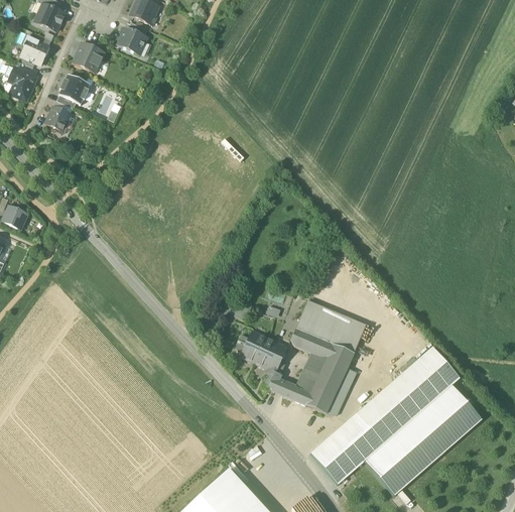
[(43,3),(57,9),(61,2),(57,0),(37,0),(37,1),(43,3)]
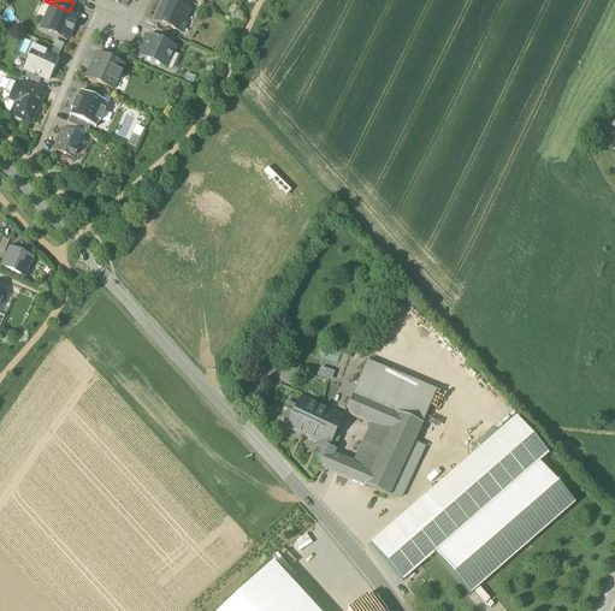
[(188,19),(184,18),(189,6),(187,5),(176,0),(165,0),(163,4),(163,5),(157,18),(179,29),(183,30),(188,19)]
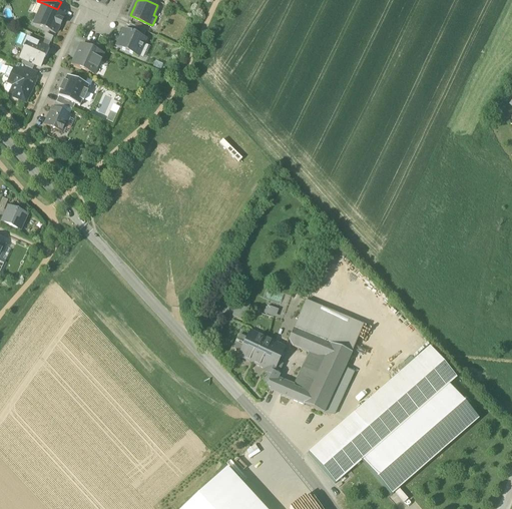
[(35,21),(56,30),(60,23),(63,18),(62,17),(64,12),(57,9),(43,3),(39,13),(38,12),(35,19),(36,19),(35,21)]
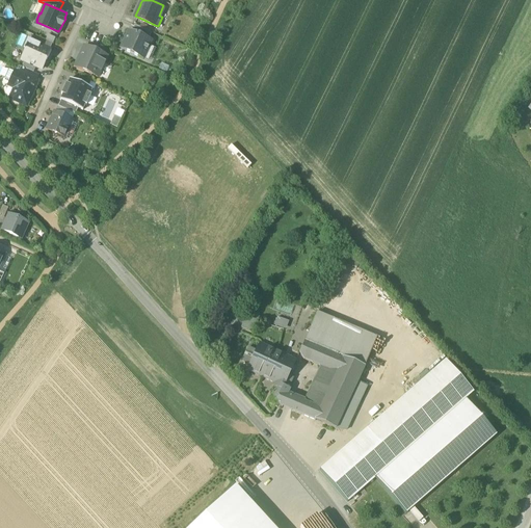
[(132,29),(150,36),(153,30),(135,23),(132,29)]
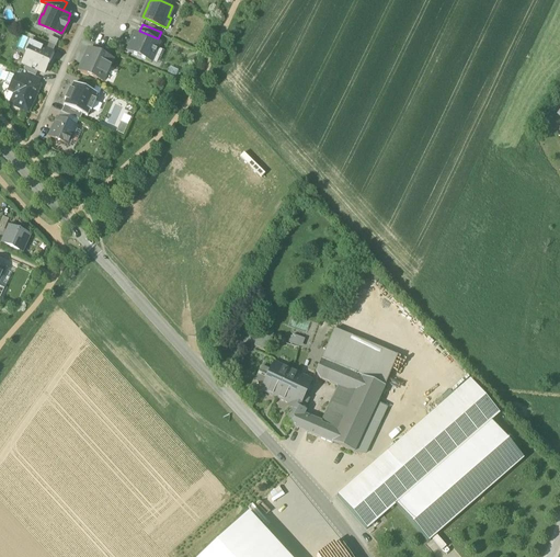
[(128,48),(152,59),(160,41),(158,38),(139,31),(137,30),(128,48)]
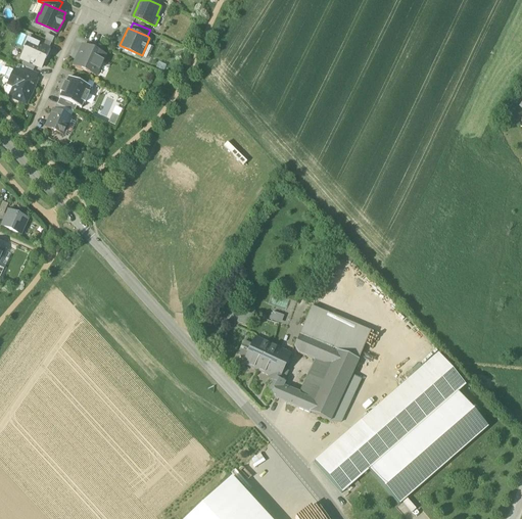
[(33,39),(49,46),(52,40),(35,33),(33,39)]
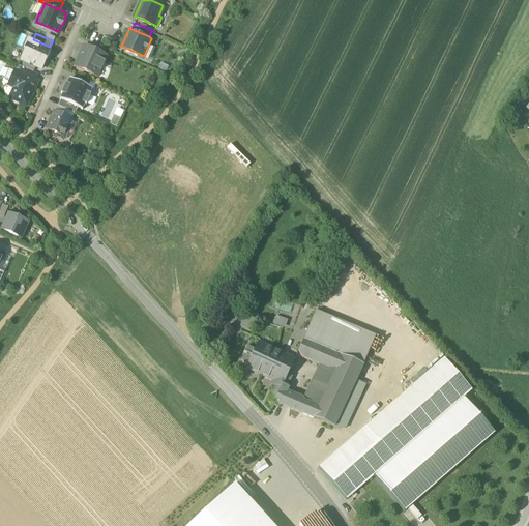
[(25,58),(42,66),(46,57),(45,57),(47,54),(49,55),(52,48),(50,47),(33,39),(32,39),(29,37),(27,44),(26,44),(25,48),(24,51),(25,51),(22,57),(25,58)]
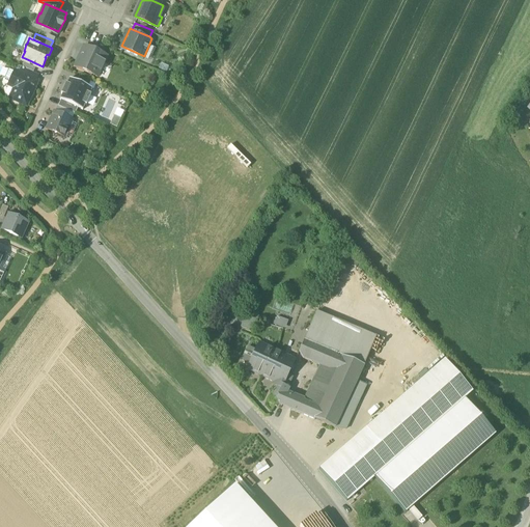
[(91,39),(88,45),(103,52),(106,46),(91,39)]
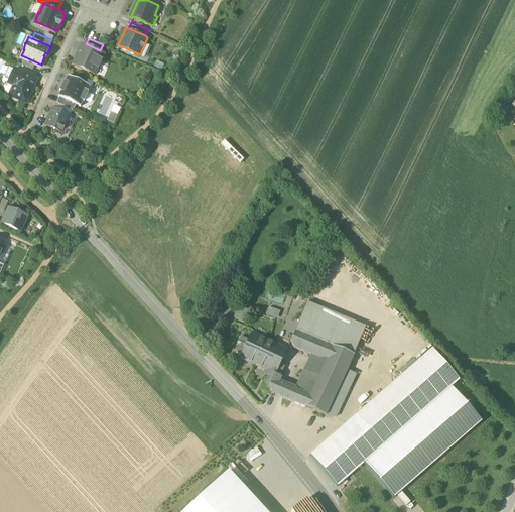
[(82,42),(73,62),(95,72),(104,51),(100,50),(86,43),(82,42)]
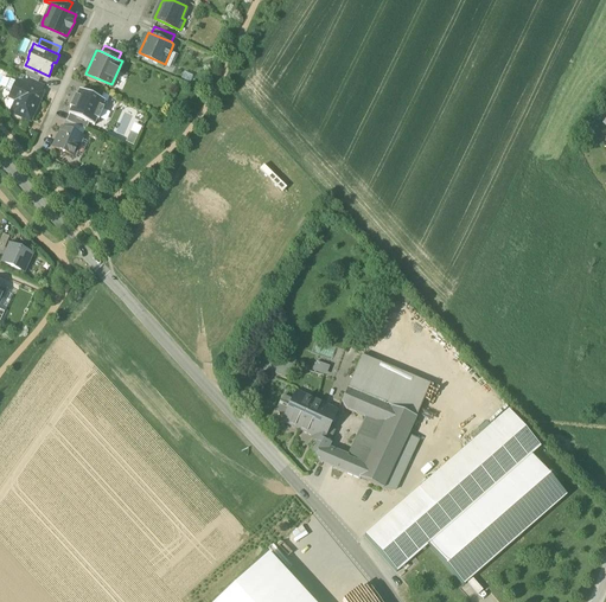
[(23,79),(30,83),(33,77),(25,74),(23,79)]
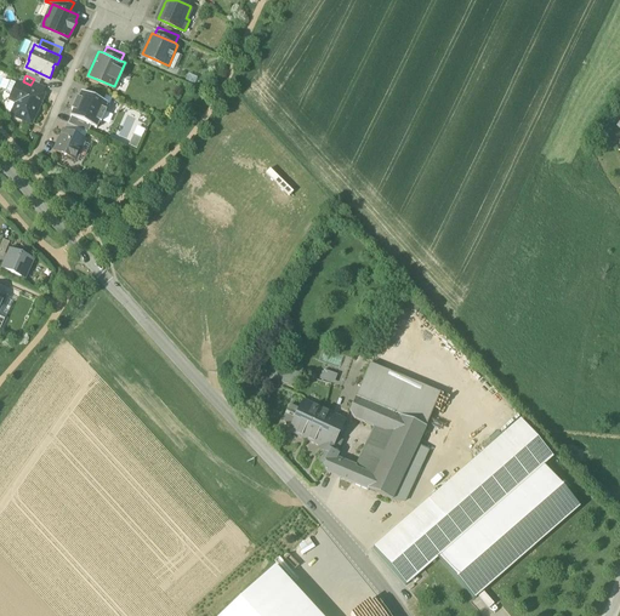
[(45,91),(44,91),(30,85),(23,81),(18,79),(18,80),(11,78),(6,87),(13,91),(11,96),(17,100),(12,112),(32,120),(45,91)]
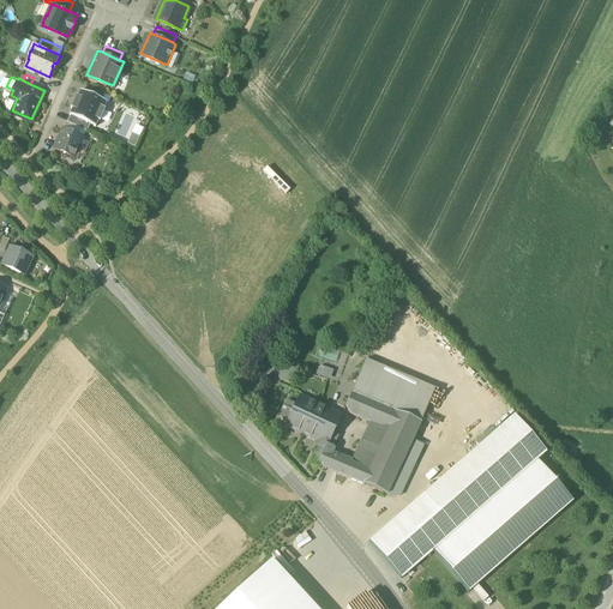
[(34,78),(30,84),(43,90),(46,83),(34,78)]
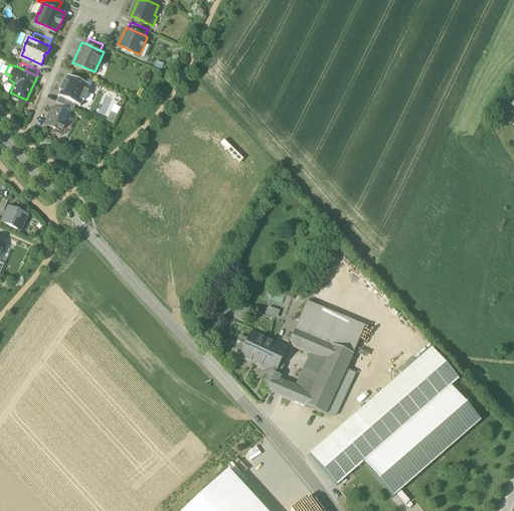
[(75,76),(87,81),(89,76),(77,71),(75,76)]
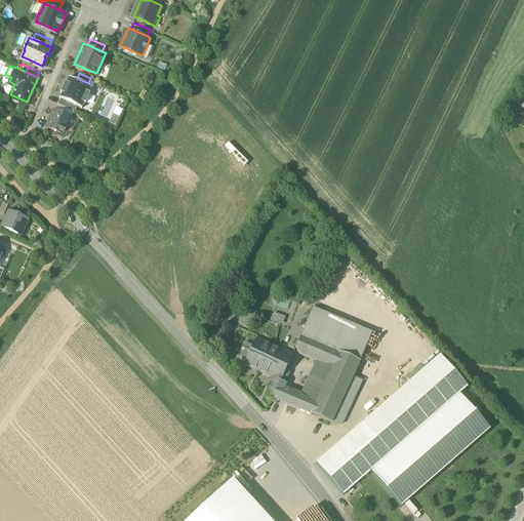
[(78,104),(82,106),(92,85),(88,83),(77,78),(70,75),(59,95),(61,95),(78,104)]
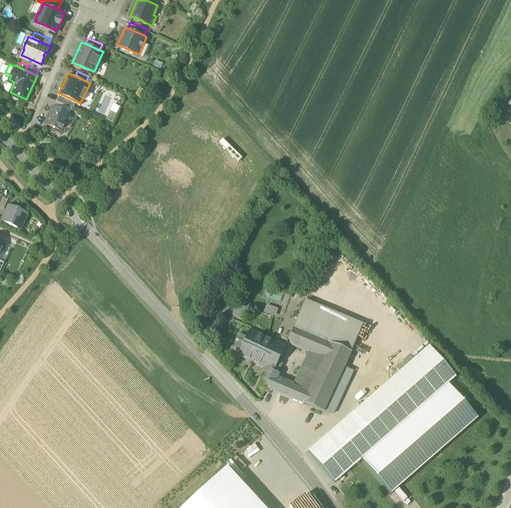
[(59,93),(57,99),(73,106),(76,101),(59,93)]
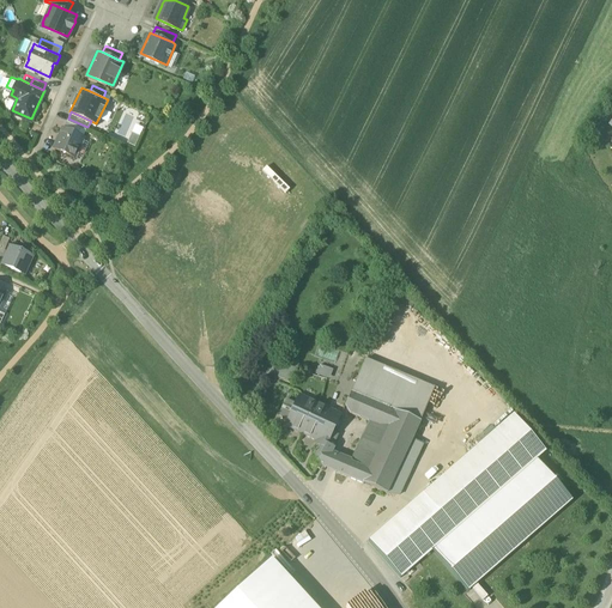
[(84,134),(88,127),(68,119),(67,119),(65,125),(84,134)]
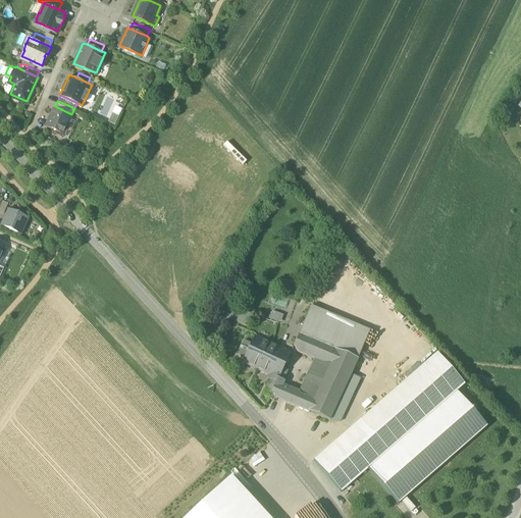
[(57,128),(63,132),(71,114),(55,106),(47,124),(51,126),(53,131),(57,128)]
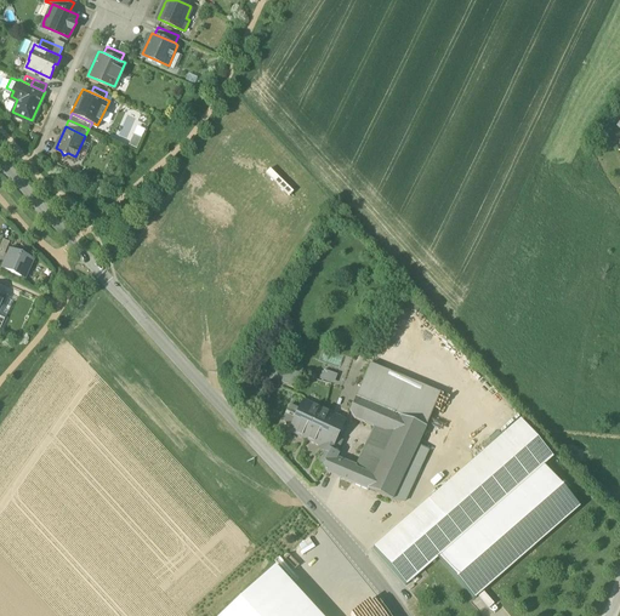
[(130,142),(137,144),(141,133),(132,131),(130,142)]
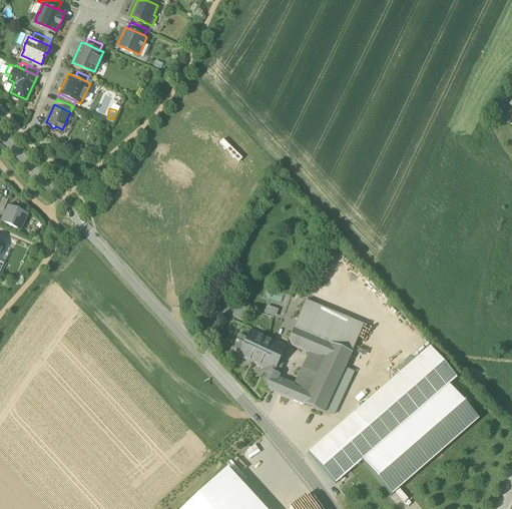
[(3,192),(0,199),(0,205),(3,207),(9,194),(3,192)]
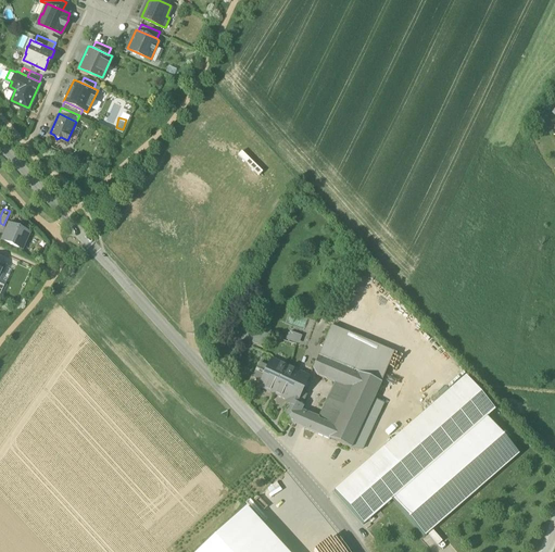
[(3,237),(23,246),(29,229),(10,221),(3,237)]
